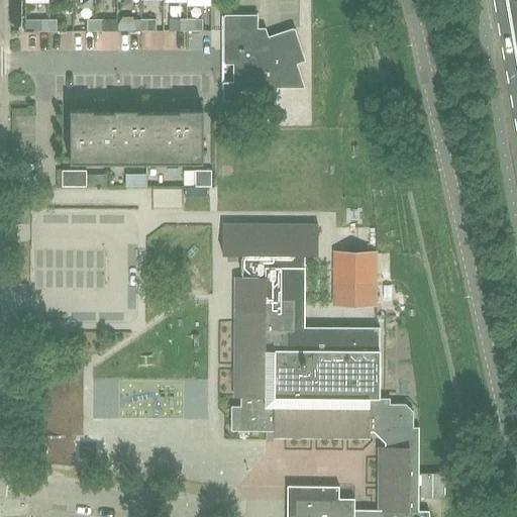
[(198,6),(198,18),(212,18),(213,7),(198,6)]
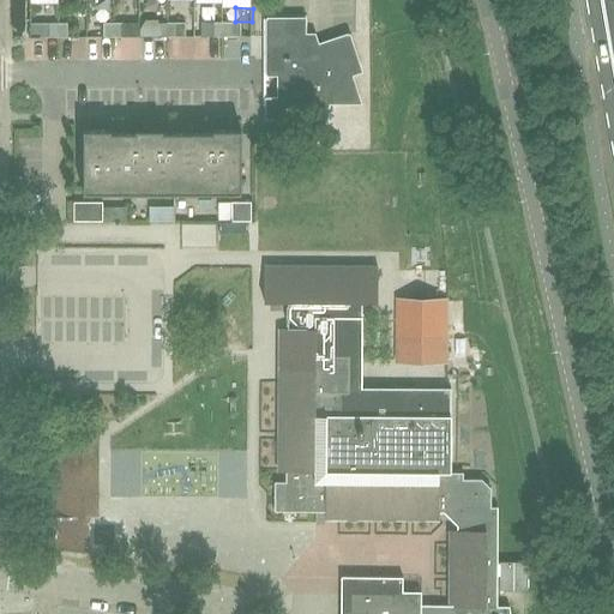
[(266,22),(266,108),(266,121),(286,121),(286,108),(329,108),(329,104),(361,104),(351,76),(362,72),(350,35),(326,43),(319,46),(315,38),(306,42),(306,22),(266,22)]
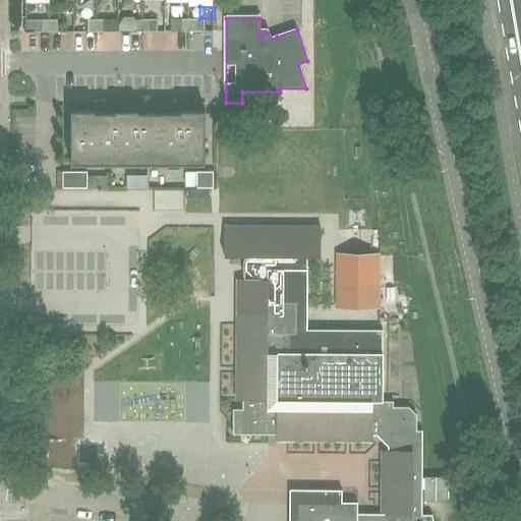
[(49,33),(49,20),(41,20),(41,33),(49,33)]
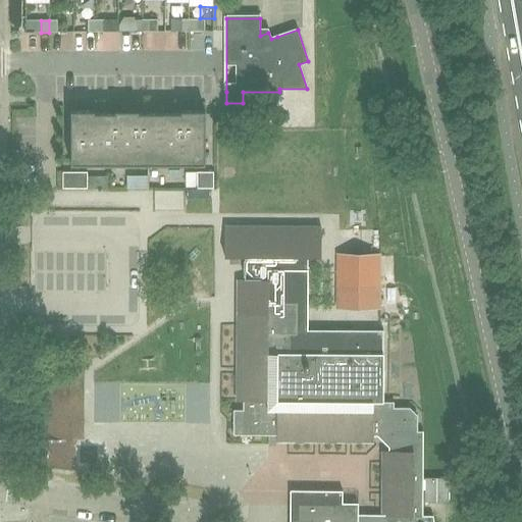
[(49,20),(49,33),(57,33),(57,20),(49,20)]
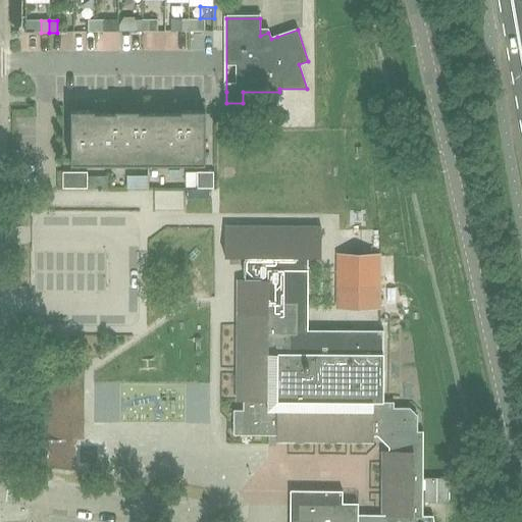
[(205,165),(205,111),(181,112),(181,114),(95,114),(95,112),(70,112),(70,166),(205,165)]
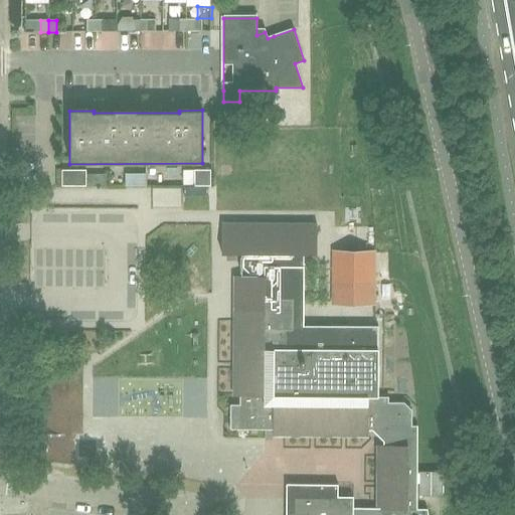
[(86,170),(61,170),(61,186),(86,186),(86,170)]
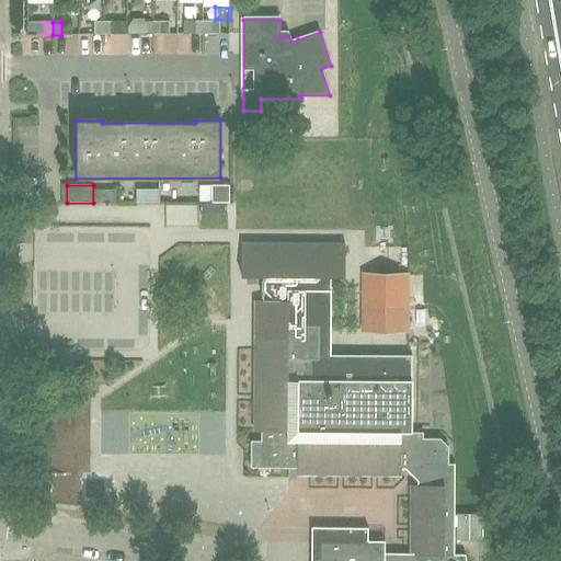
[(229,203),(229,185),(212,185),(212,203),(229,203)]
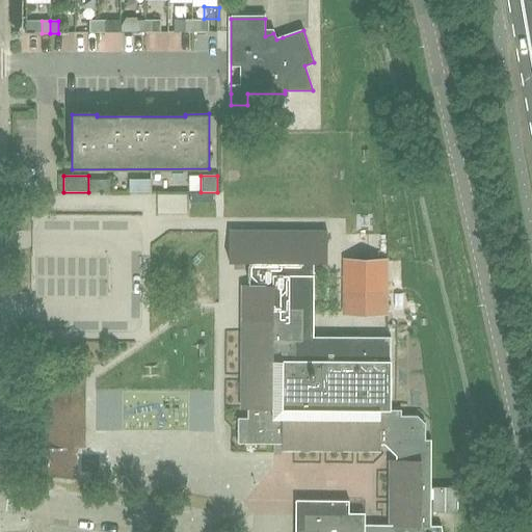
[(313,259),(349,258),(347,225),(311,227),(313,259)]
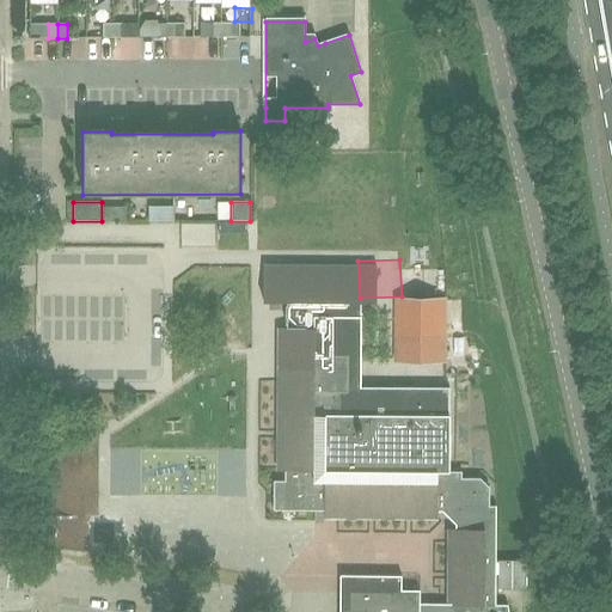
[(444,361),(444,340),(433,340),(433,324),(407,324),(407,340),(396,340),(381,340),(381,355),(396,355),(396,361),(444,361)]
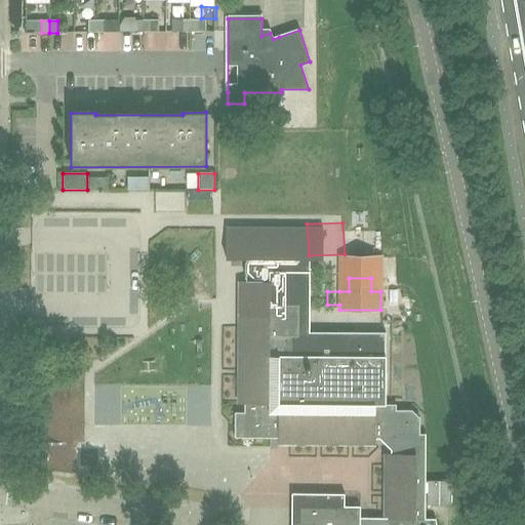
[(238,314),(238,375),(238,404),(244,404),(244,413),(235,413),(235,438),(279,438),(279,444),(376,445),(377,439),(381,441),(390,450),(391,454),(386,454),(386,519),(361,518),(361,507),(300,506),(300,523),(292,523),(292,524),(435,524),(435,520),(425,520),(426,435),(419,435),(419,419),(412,411),(396,411),(396,405),(385,405),(386,357),(290,356),(290,338),(299,338),(299,305),(269,305),(269,314),(238,314)]
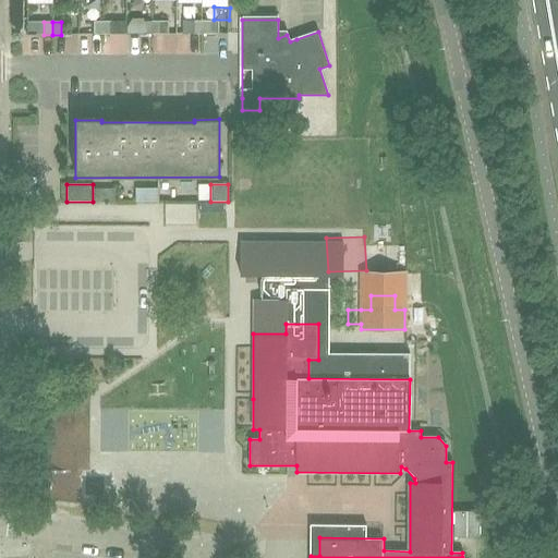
[(453,511),(453,537),(480,537),(480,511),(453,511)]
